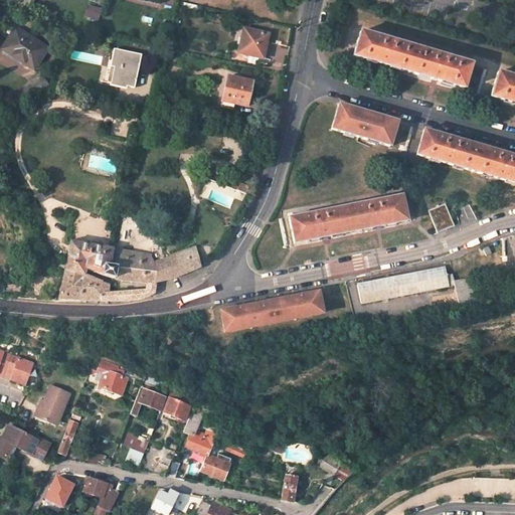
[(270,35),(244,29),(239,53),(264,58),(270,35)]
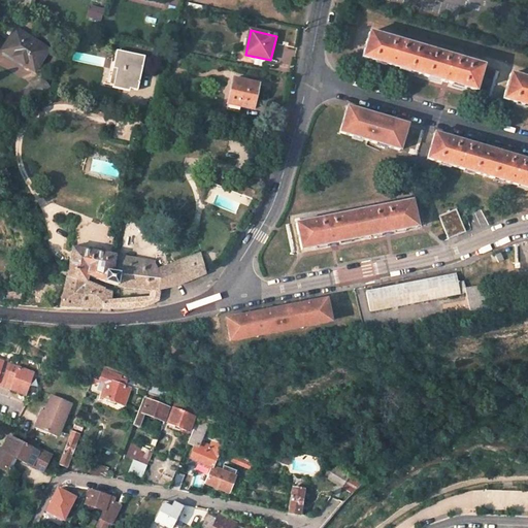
[(476,91),(485,65),(371,31),(364,57),(388,64),(446,81),(476,91)]
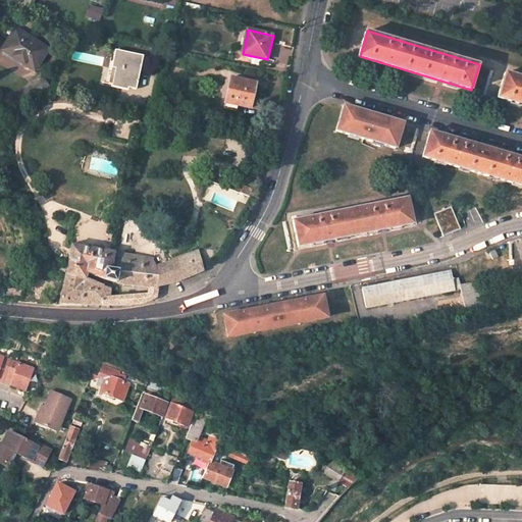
[(36,71),(49,50),(20,32),(7,53),(36,71)]
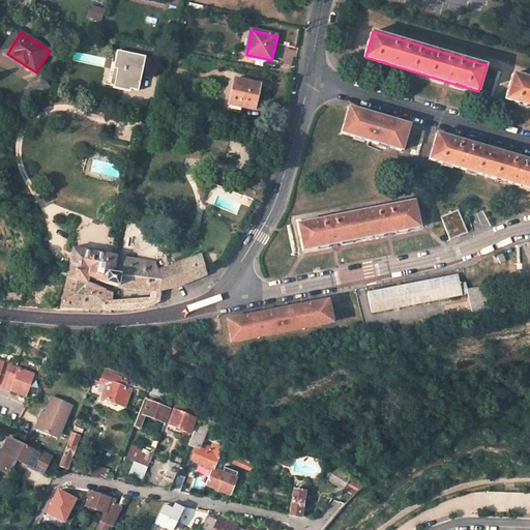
[(147,58),(118,52),(114,69),(118,70),(115,86),(133,89),(135,82),(141,84),(147,58)]
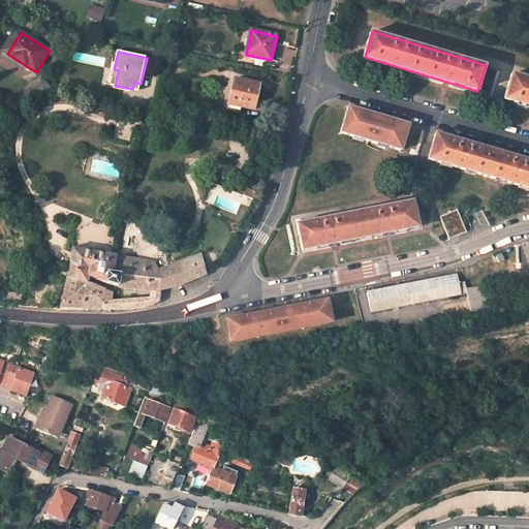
[(528,78),(512,73),(504,99),(528,105),(528,78)]
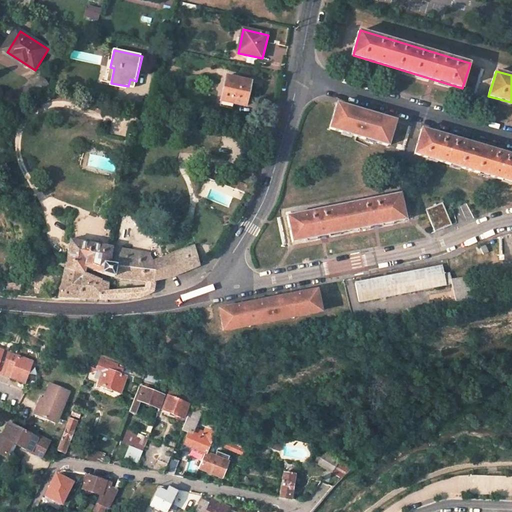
[(255,83),(228,76),(222,100),(247,106),(248,97),(252,97),(255,83)]
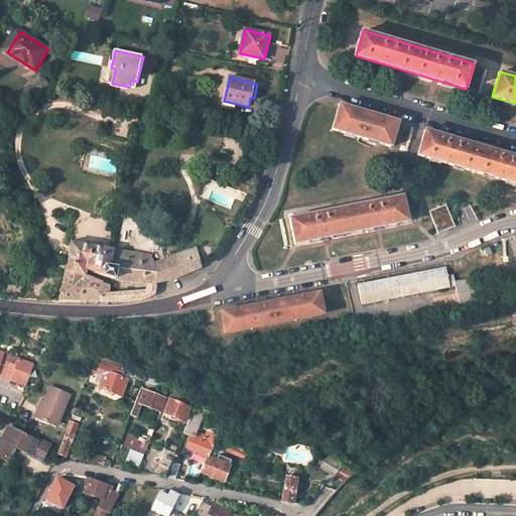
[(137,82),(131,80),(129,87),(136,89),(137,82)]
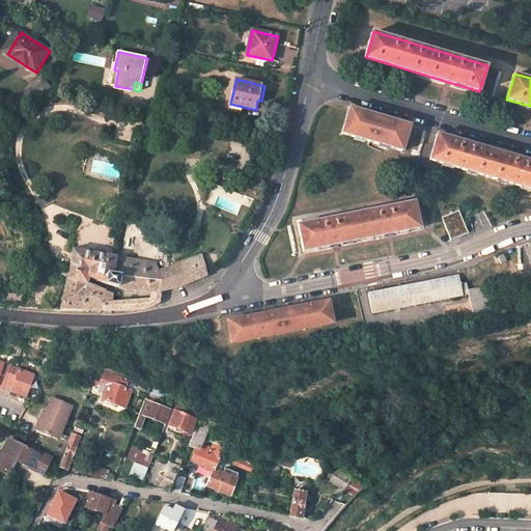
[(402,151),(411,126),(376,115),(351,107),(343,133),(402,151)]
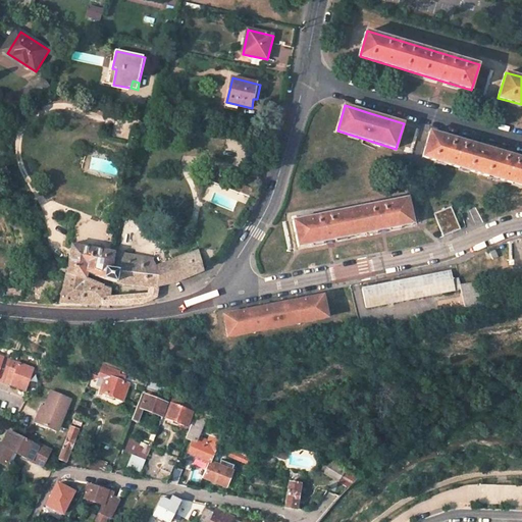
[(521,187),(521,159),(442,135),(429,131),(421,156),(521,187)]
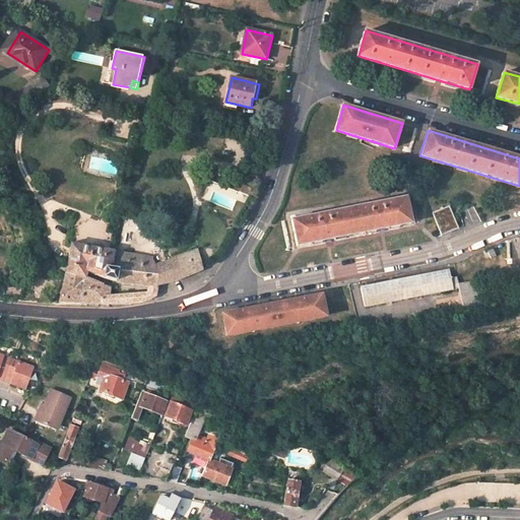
[(241,189),(257,196),(260,188),(244,181),(241,189)]
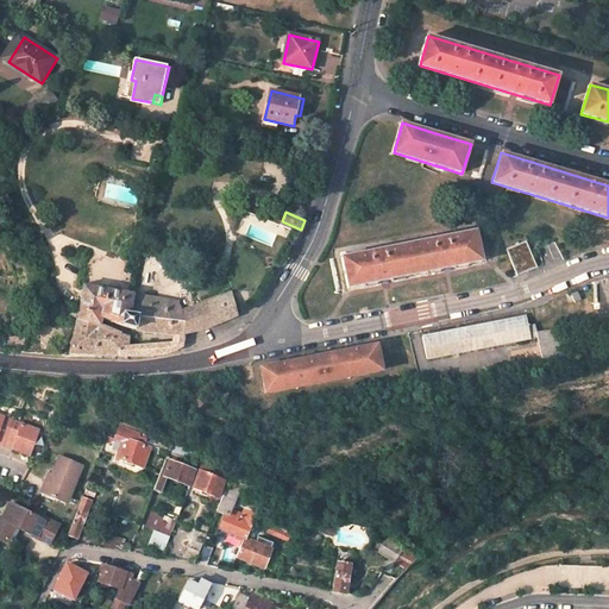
[(475,232),(344,256),(350,286),(481,263),(475,232)]
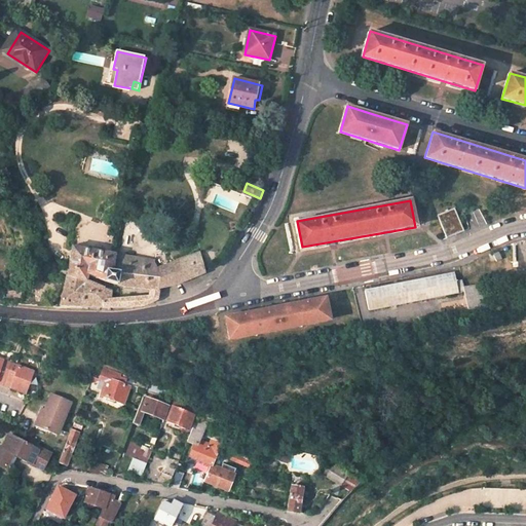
[(116,254),(73,248),(70,267),(87,274),(110,280),(118,284),(119,272),(113,269),(116,254)]
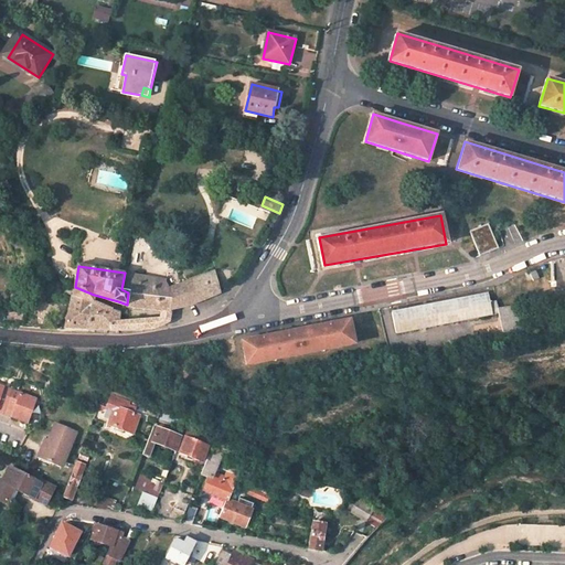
[(168,279),(125,273),(121,289),(128,292),(127,305),(130,307),(139,308),(162,310),(171,310),(171,308),(188,305),(217,292),(220,291),(217,272),(172,287),(168,279)]
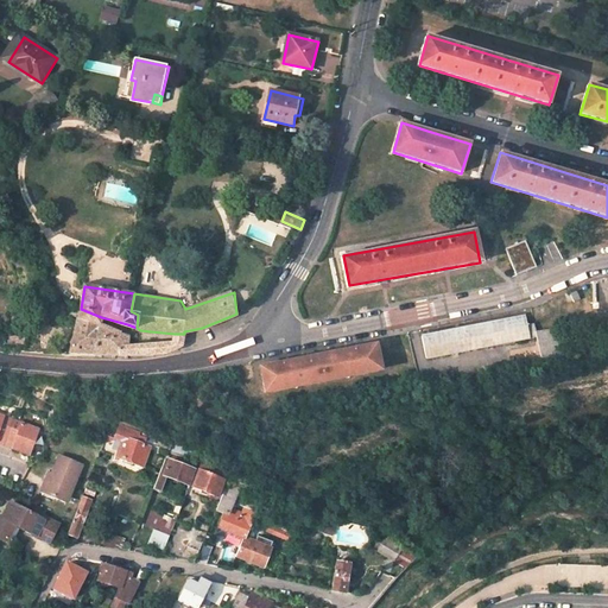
[(101,317),(81,309),(78,320),(68,354),(126,355),(127,346),(128,334),(121,334),(121,331),(109,325),(100,323),(101,317)]
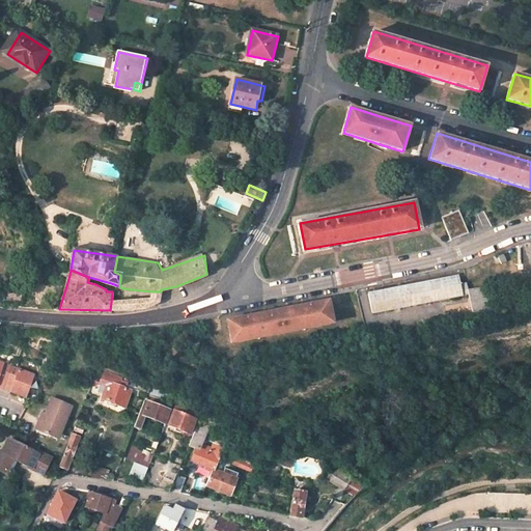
[(462,275),(370,294),(374,313),(464,295),(471,292),(470,290),(468,281),(463,282),(462,275)]
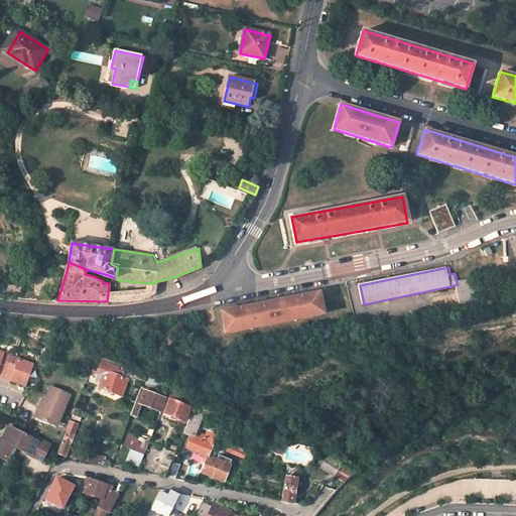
[(474,279),(457,282),(458,284),(462,306),(478,303),(474,279)]
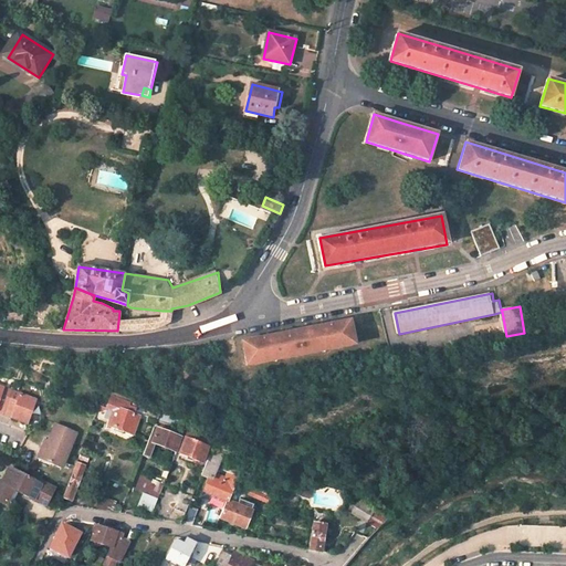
[(117,331),(136,331),(147,329),(156,327),(170,322),(171,311),(163,311),(161,318),(118,322),(117,331)]
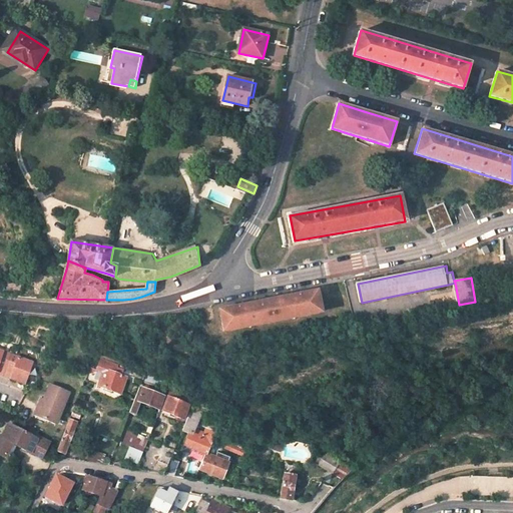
[(300,298),(239,308),(238,304),(221,307),(224,328),(321,311),(318,291),(300,294),(300,298)]
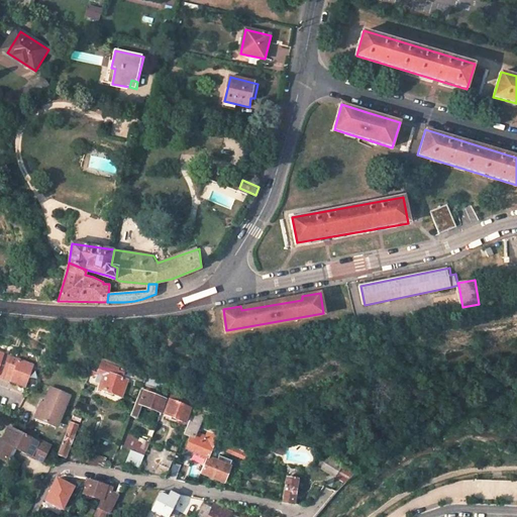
[(302,296),(240,306),(241,310),(302,300),(302,296)]
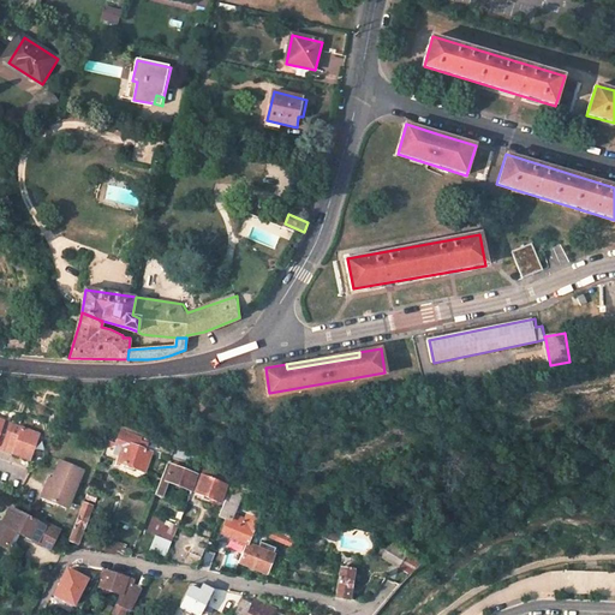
[(0,417),(0,439),(17,446),(15,452),(33,458),(42,433),(0,417)]
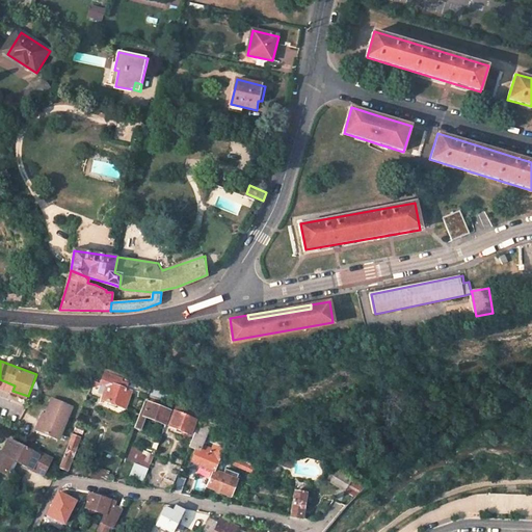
[(108,387),(103,400),(125,408),(131,392),(128,390),(120,387),(122,380),(123,378),(105,372),(101,383),(108,387)]
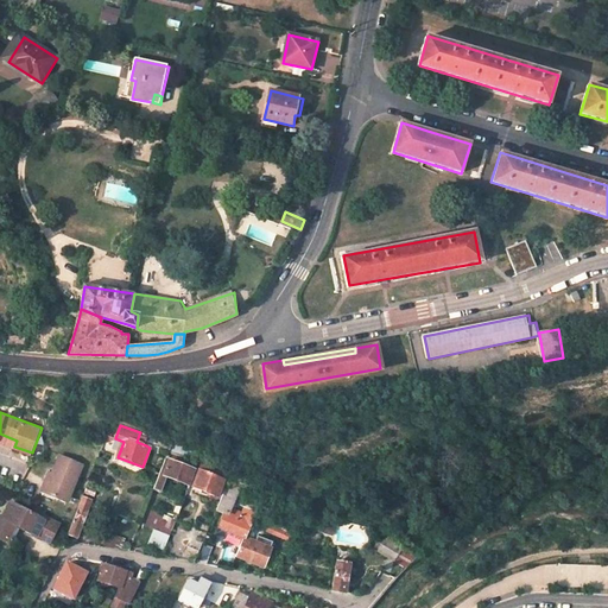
[(0,434),(0,441),(14,447),(17,441),(0,434)]
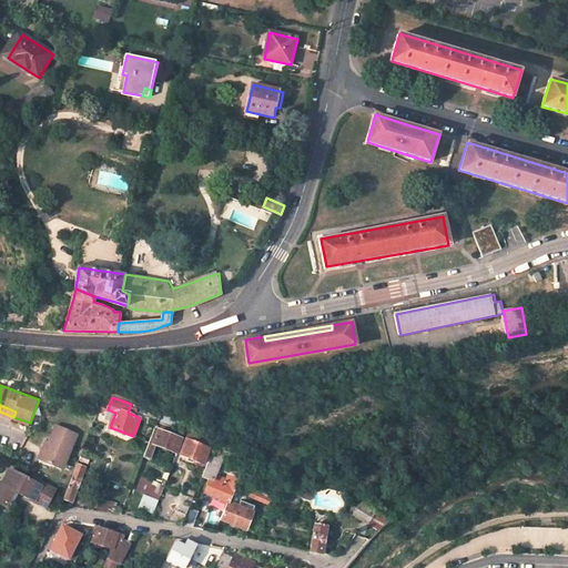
[(137,416),(139,409),(130,406),(128,413),(137,416)]
